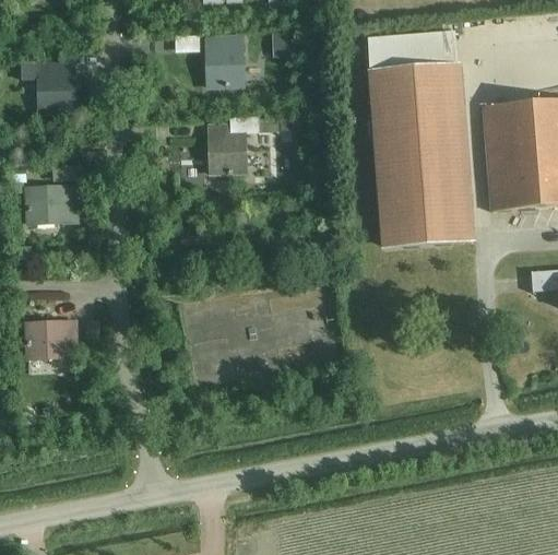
[(292,6),(291,0),(268,0),(268,6),(270,6),(270,10),(281,11),(281,6),(292,6)]
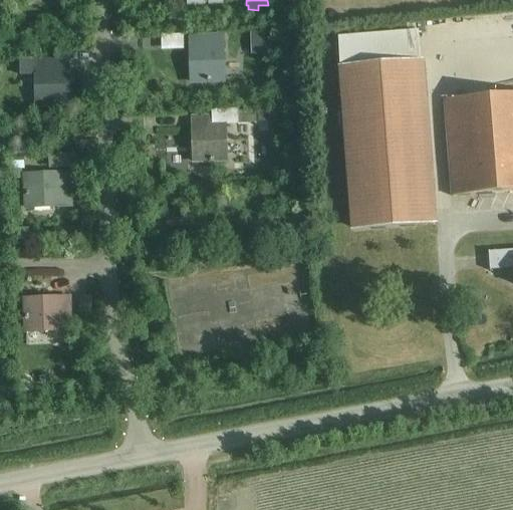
[(336,34),(338,64),(420,58),(418,27),(336,34)]
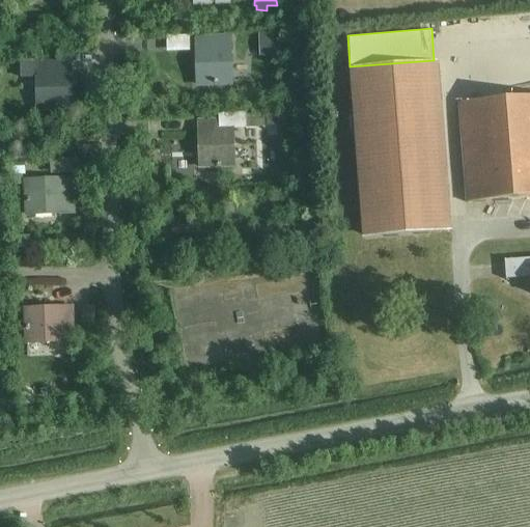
[(194,35),(196,82),(228,81),(227,34),(194,35)]
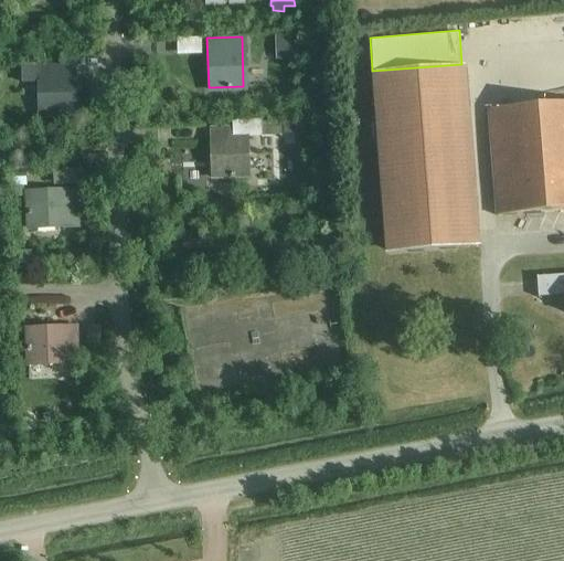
[(63,64),(38,64),(38,62),(21,62),(21,81),(38,81),(39,113),(74,112),(73,83),(64,83),(63,64)]
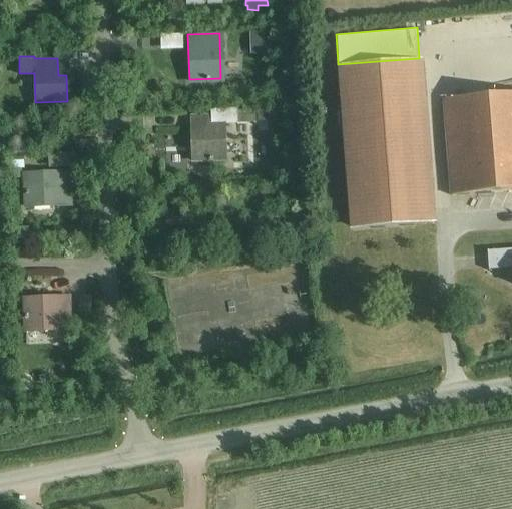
[(338,64),(350,225),(431,218),(419,58),(338,64)]
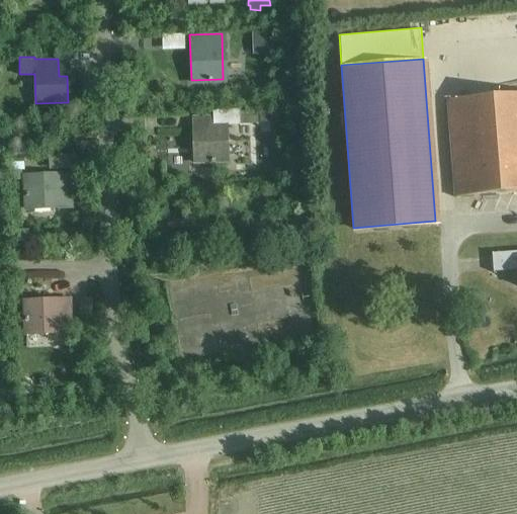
[(516,77),(494,79),(496,94),(445,98),(453,195),(516,190),(516,77)]
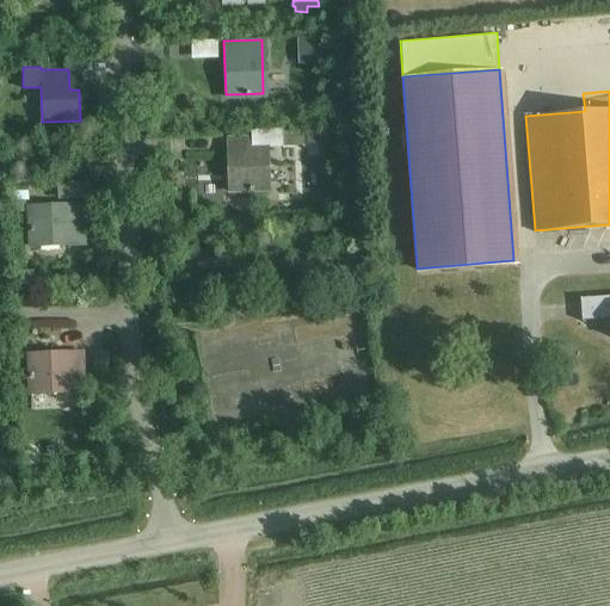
[(226,136),(228,189),(266,187),(265,147),(283,146),(283,128),(251,129),(251,135),(226,136)]
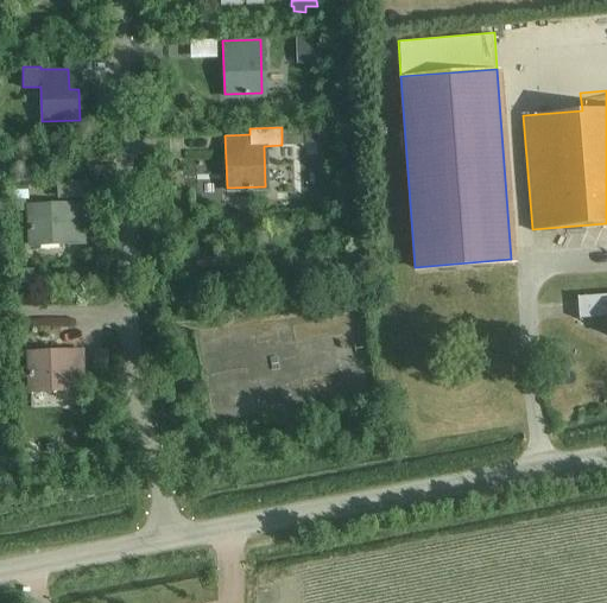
[(303,128),(304,143),(321,141),(320,128),(303,128)]
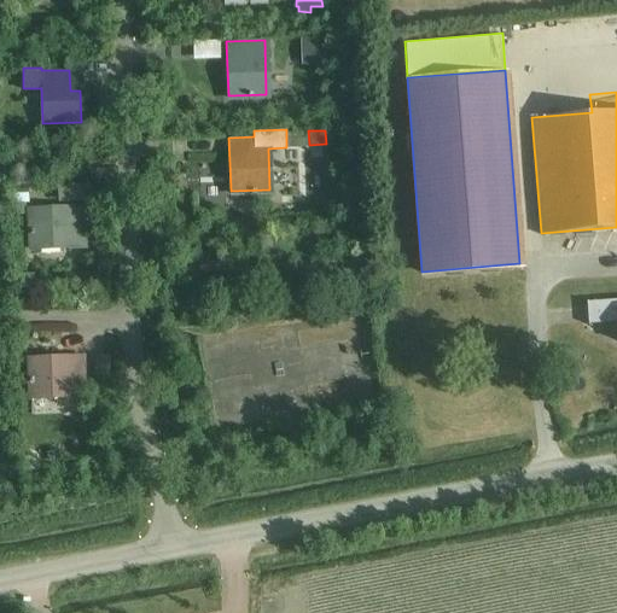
[(27,186),(13,187),(13,216),(28,216),(28,208),(27,186)]
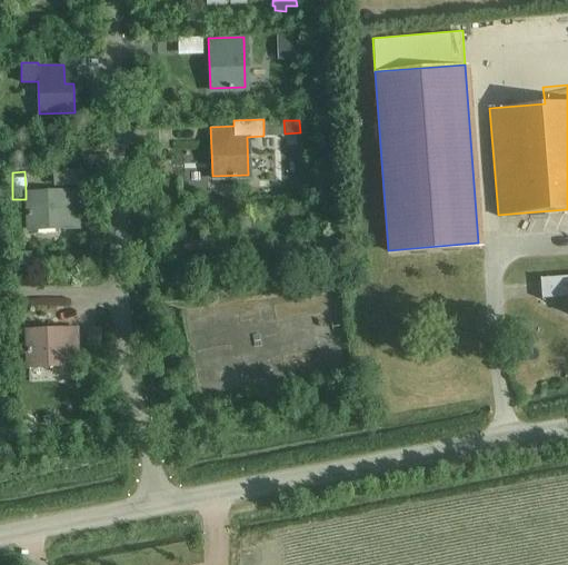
[(26,199),(27,227),(81,224),(79,188),(26,191),(26,199)]
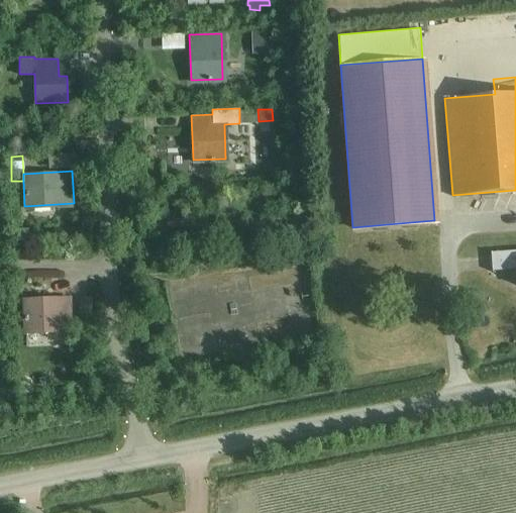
[(515,246),(489,249),(490,268),(515,266),(515,246)]
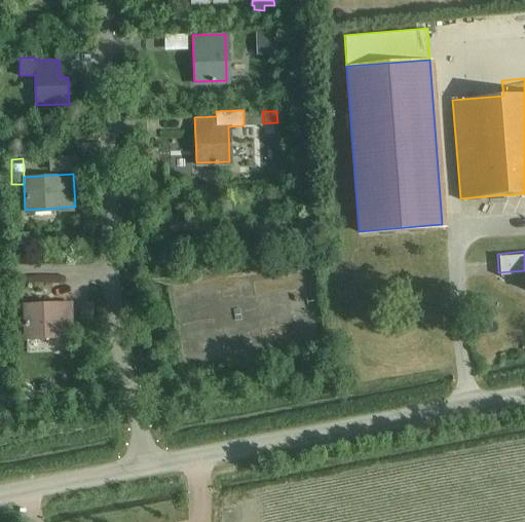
[(24,304),(25,336),(70,334),(69,302),(24,304)]
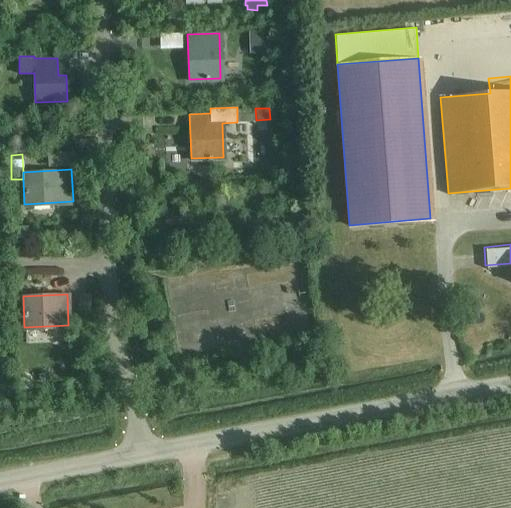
[(79,294),(79,309),(89,309),(90,294),(79,294)]
